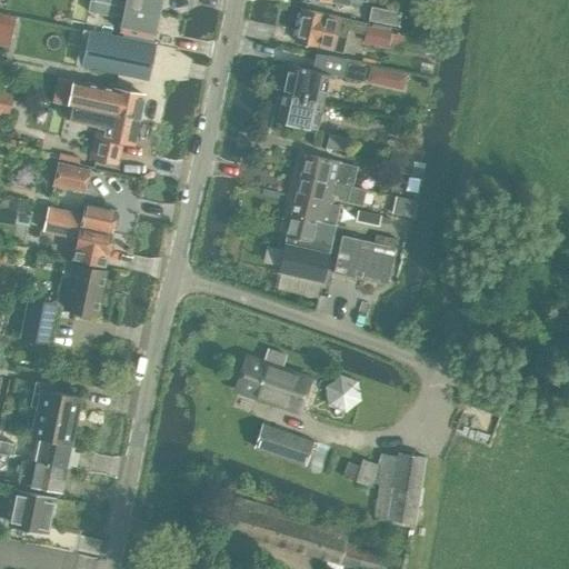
[(122,17),(119,31),(152,38),(158,15),(95,1),(90,0),(89,0),(87,11),(111,17),(111,13),(122,17)]
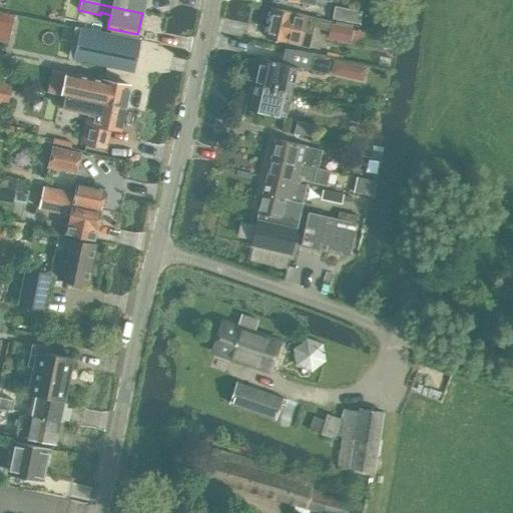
[(85,0),(85,1),(142,13),(144,0),(113,0),(113,1),(107,0),(85,0)]
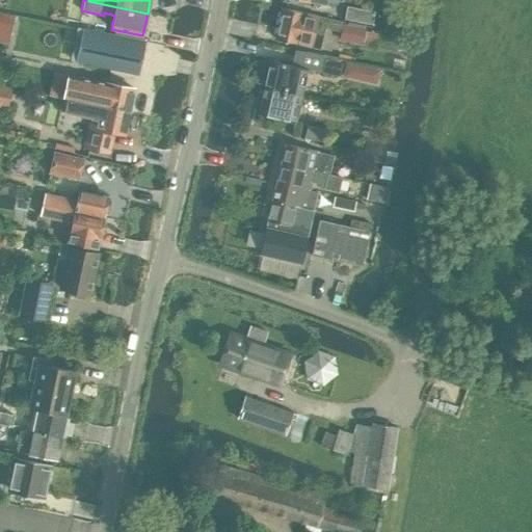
[(372,25),(375,12),(347,6),(344,20),(372,25)]
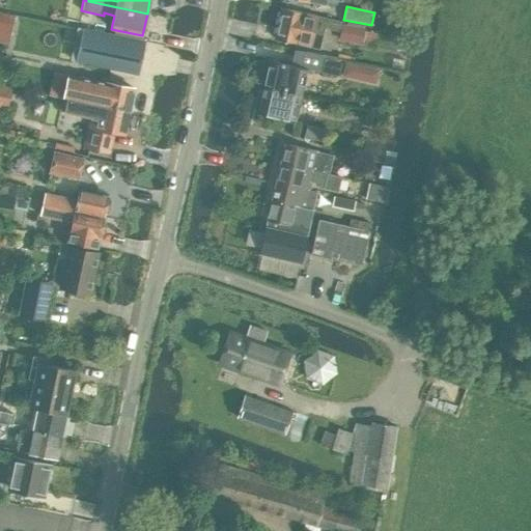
[(282,8),(275,38),(308,46),(310,36),(322,39),(324,27),(329,28),(331,20),(315,17),(315,16),(282,8)]
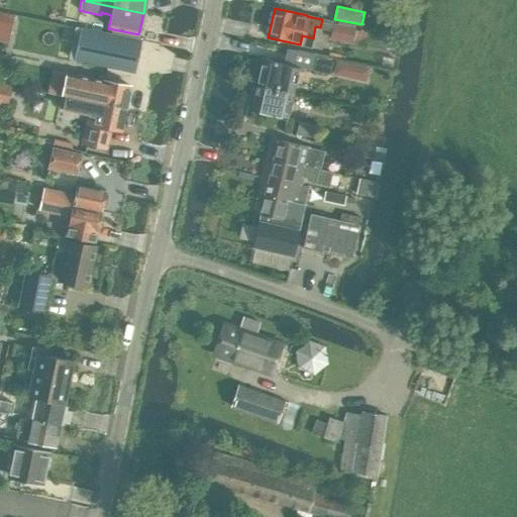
[(381,8),(368,10),(370,18),(382,16),(381,8)]
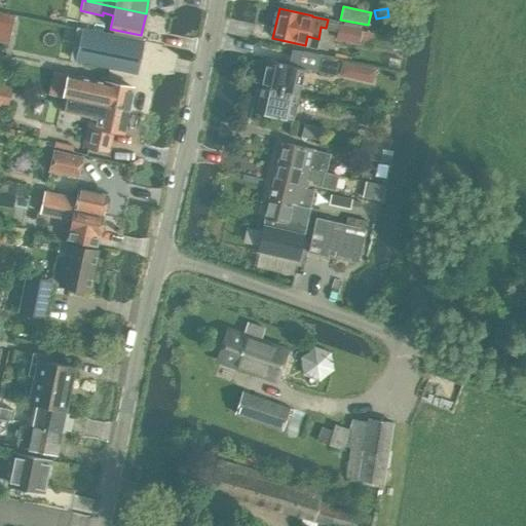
[(0,30),(8,33),(12,15),(0,12),(0,30)]
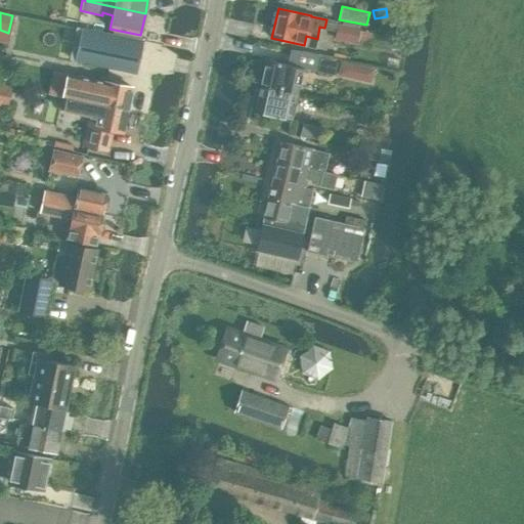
[(339,25),(336,39),(356,43),(359,29),(339,25)]
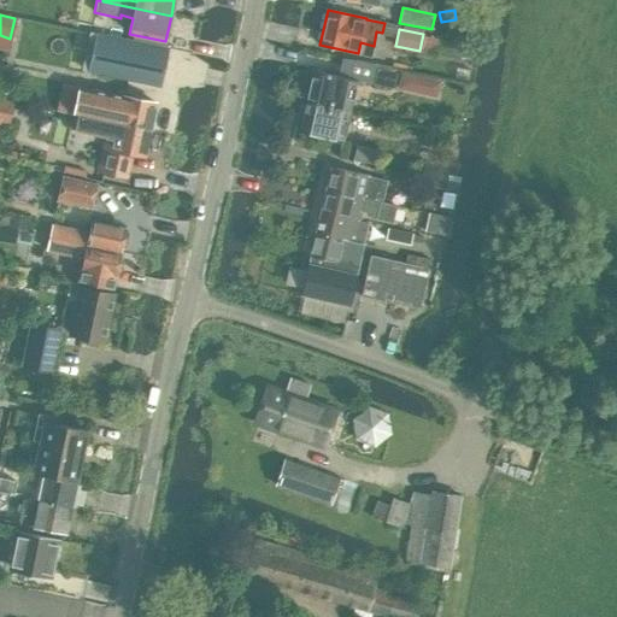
[(89,71),(158,86),(166,50),(97,34),(89,71)]
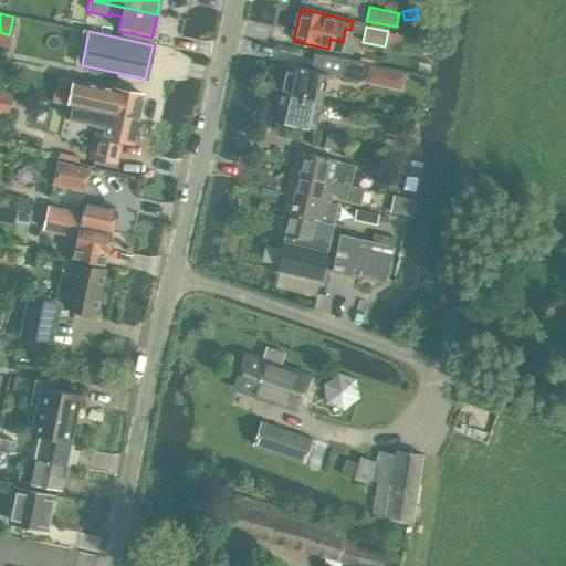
[(362,81),(365,66),(343,62),(339,75),(362,81)]
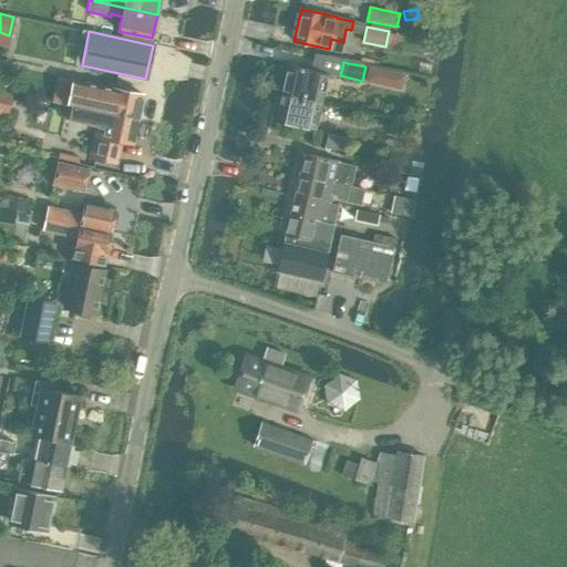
[(321,102),(327,73),(288,64),(281,93),(321,102)]
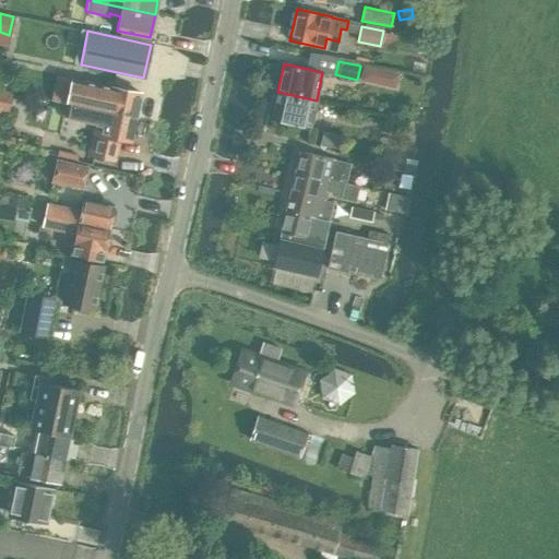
[(68,103),(67,104),(68,104),(71,105),(135,119),(141,93),(110,87),(76,80),(73,79),(72,79),(68,103)]
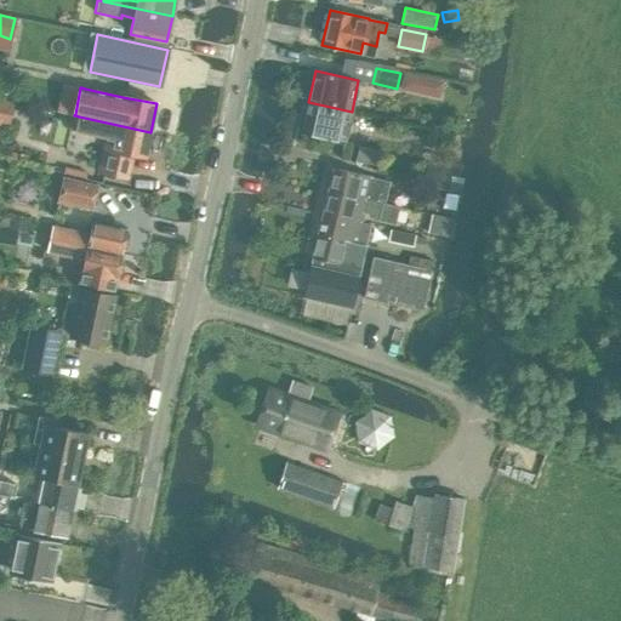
[(0,100),(0,123),(7,125),(12,103),(0,100)]
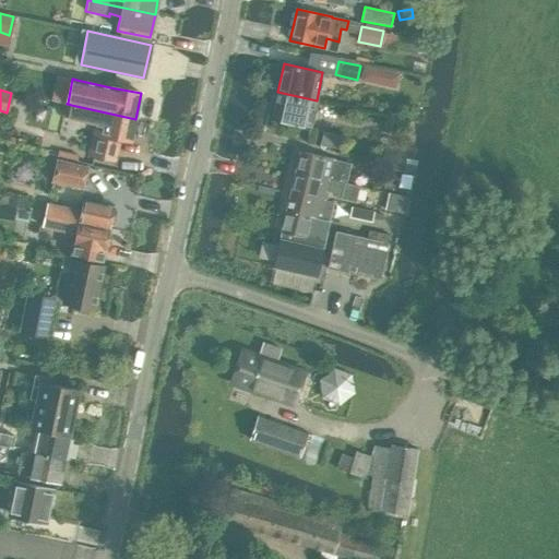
[(310,128),(317,100),(277,92),(272,119),(310,128)]
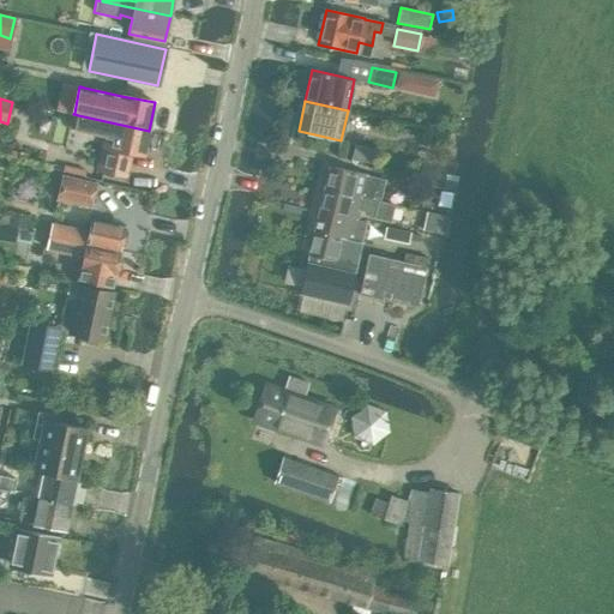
[(78,115),(74,131),(104,137),(97,170),(124,176),(130,154),(143,156),(149,131),(78,115)]
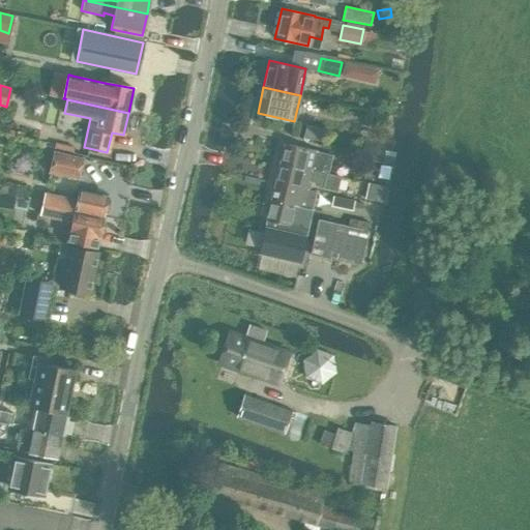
[(323,142),(326,129),(306,124),(303,137),(323,142)]
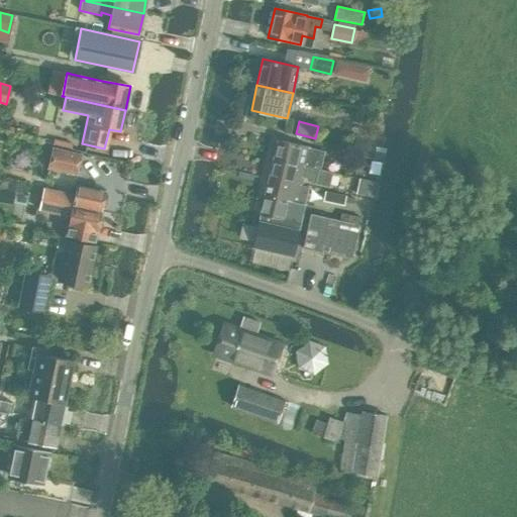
[(372,159),(377,139),(356,134),(351,153),(372,159)]
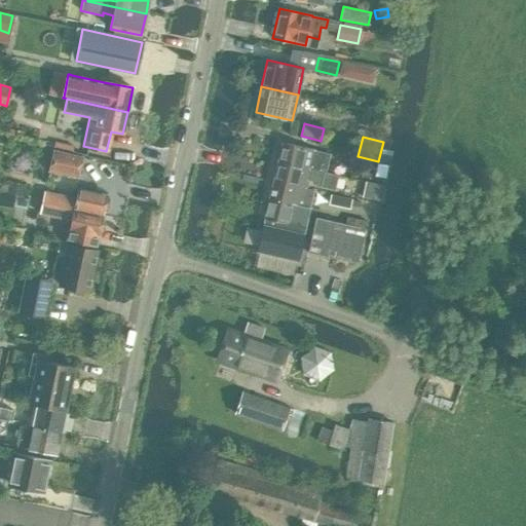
[(326,174),(330,154),(313,150),(313,149),(280,142),(276,162),(326,174)]
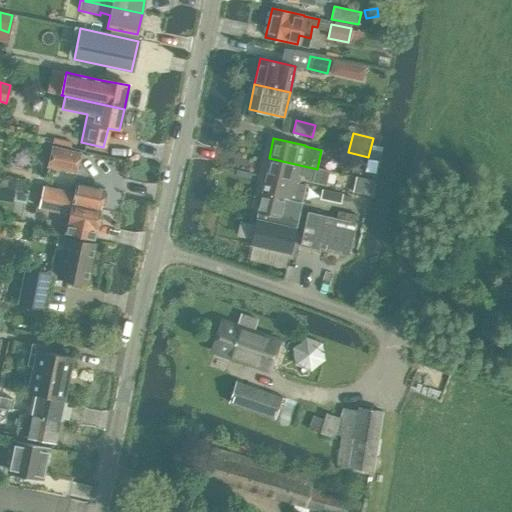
[(50,147),(46,167),(74,173),(78,153),(50,147)]
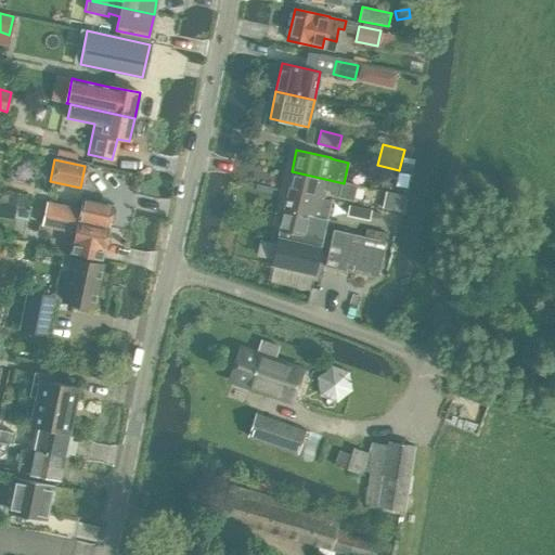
[(292,171),(287,192),(322,199),(324,191),(333,193),(333,195),(351,199),(355,185),(344,183),(292,171)]
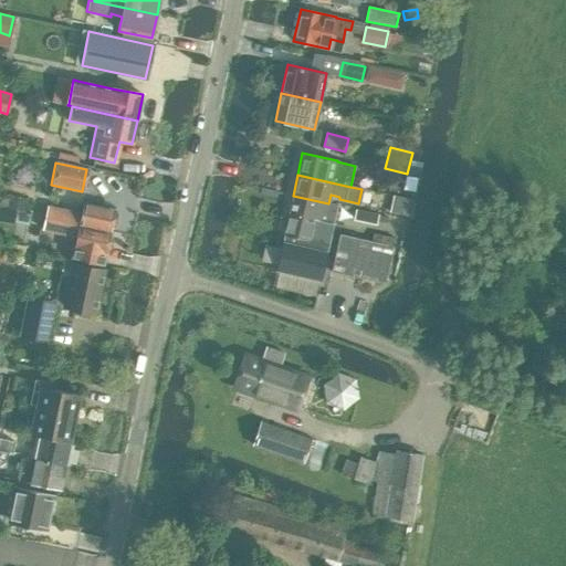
[(413,192),(417,176),(406,175),(402,190),(413,192)]
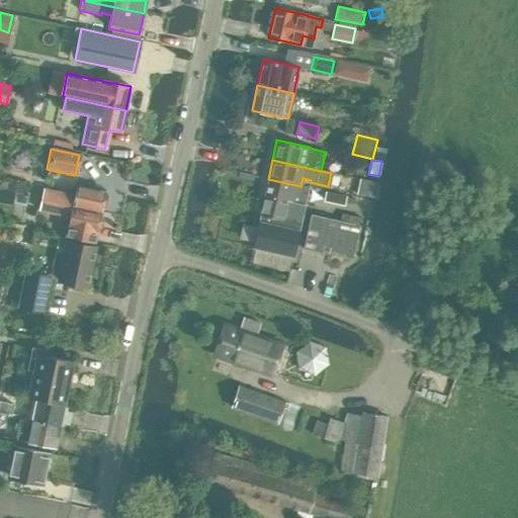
[(26,182),(9,179),(7,190),(23,194),(26,182)]
